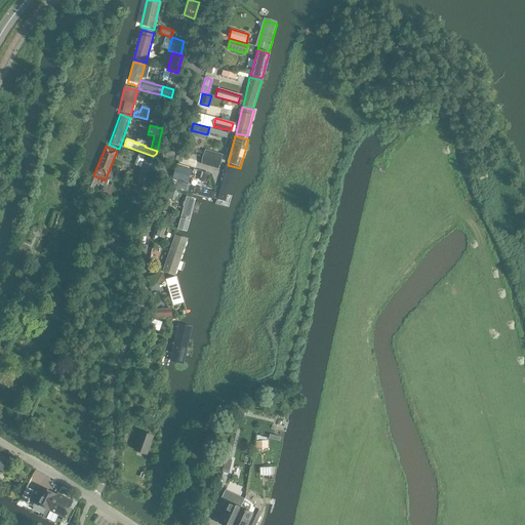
[(205,150),(203,157),(220,162),(223,155),(205,150)]
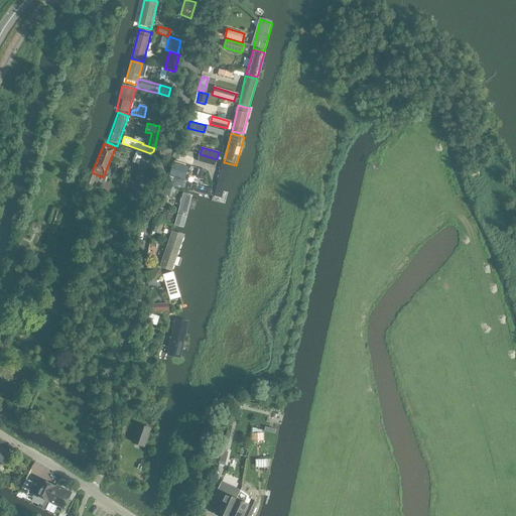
[(142,154),(135,177),(146,180),(153,157),(142,154)]
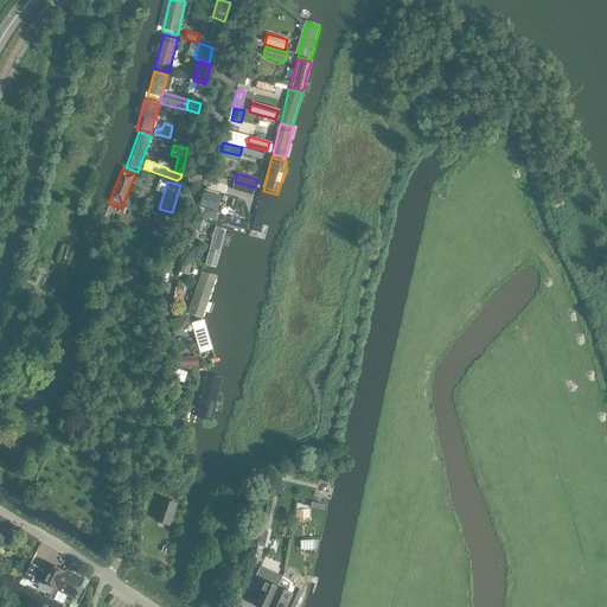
[(253,196),(255,187),(235,181),(232,190),(253,196)]
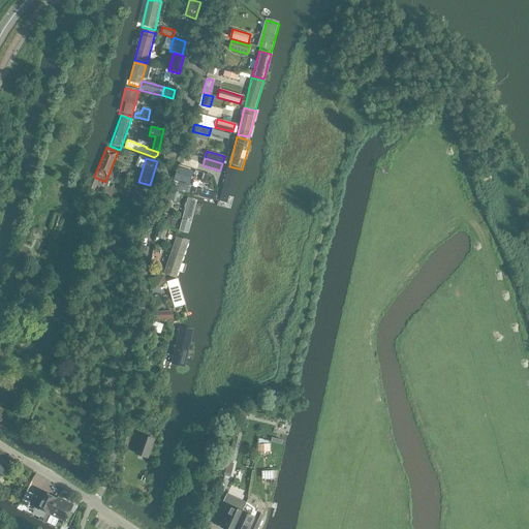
[(178,166),(174,180),(178,182),(189,185),(193,172),(178,166)]
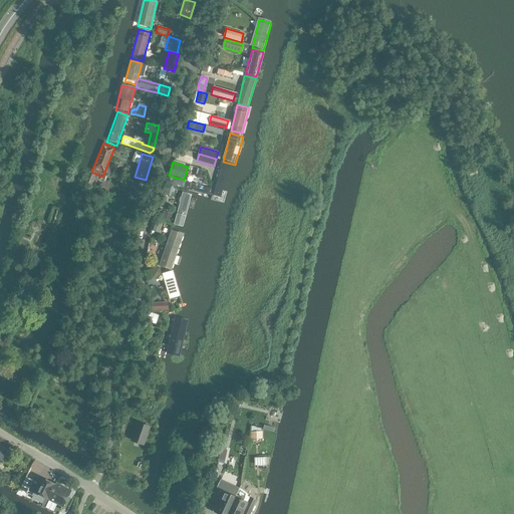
[(222,164),(212,202),(219,204),(230,166),(222,164)]
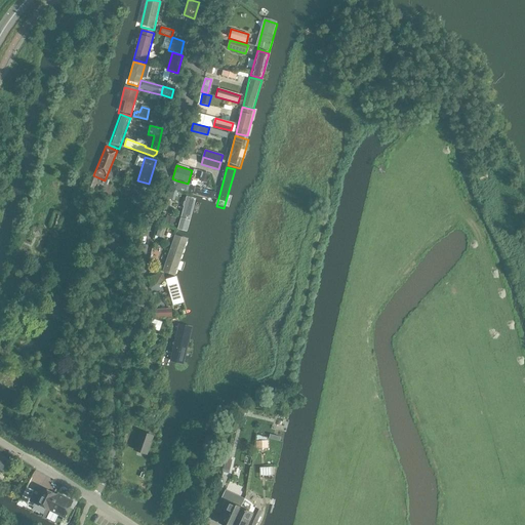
[(202,171),(200,180),(208,183),(210,174),(202,171)]
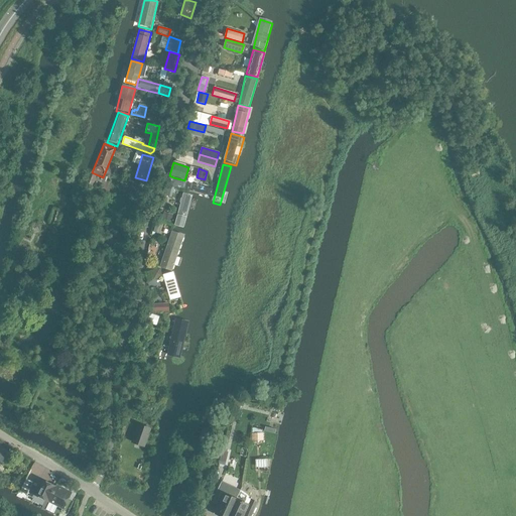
[(135,177),(129,198),(140,201),(146,180),(135,177)]
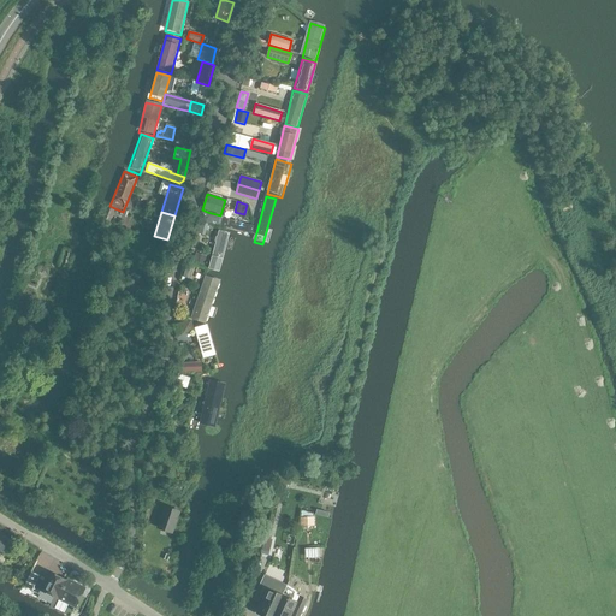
[(207,212),(205,223),(218,226),(220,215),(207,212)]
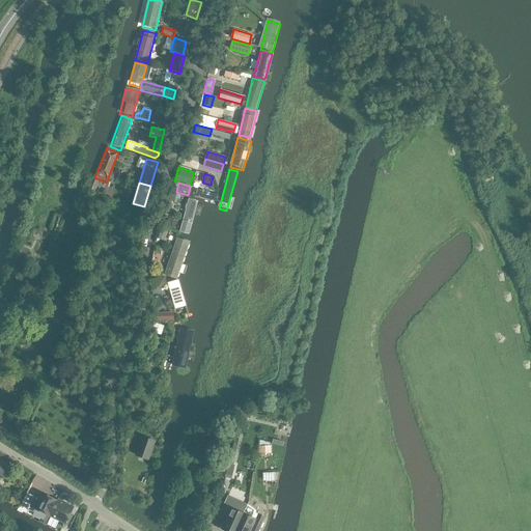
[(219,196),(190,189),(188,197),(217,204),(219,196)]
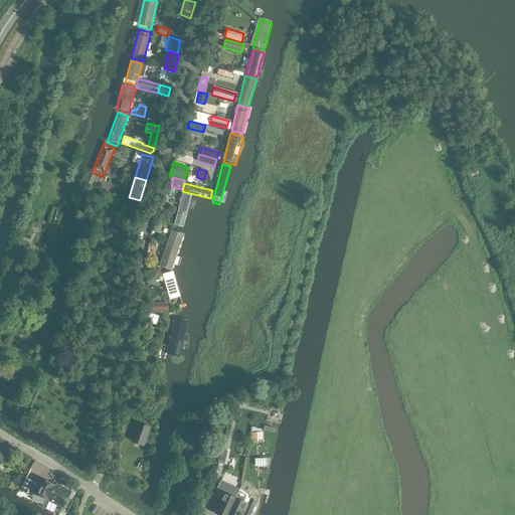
[(167,185),(164,195),(171,196),(174,187),(167,185)]
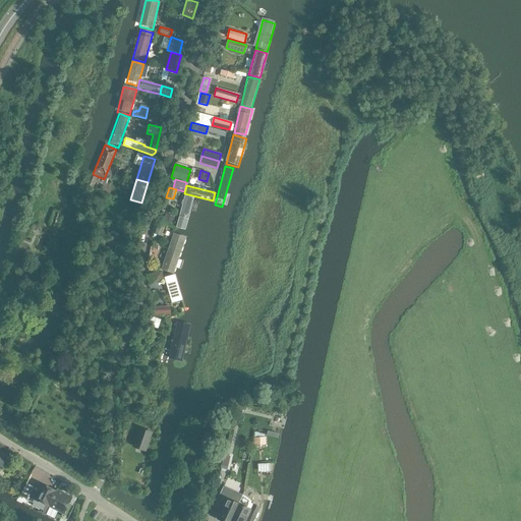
[(193,199),(184,196),(175,228),(185,231),(193,199)]
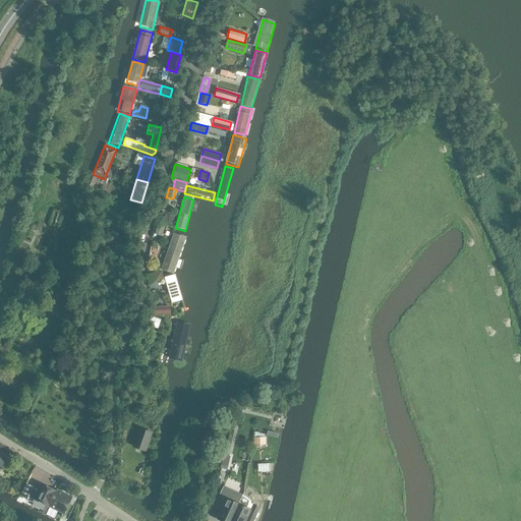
[(165,214),(163,221),(172,224),(175,217),(165,214)]
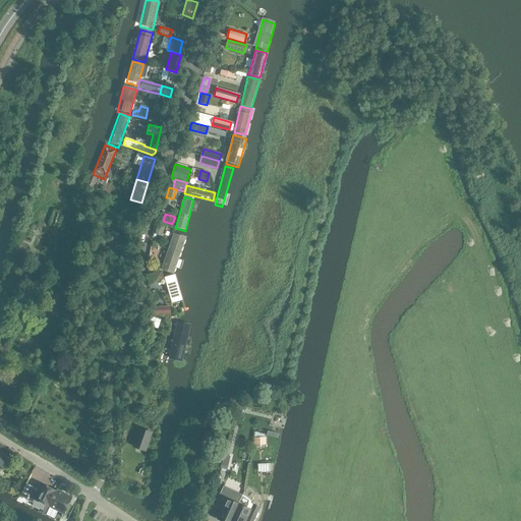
[(164,226),(158,224),(155,234),(161,236),(164,226)]
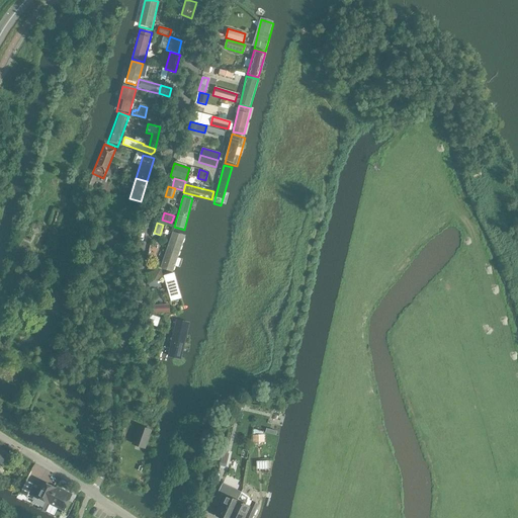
[(185,238),(173,233),(159,268),(171,273),(185,238)]
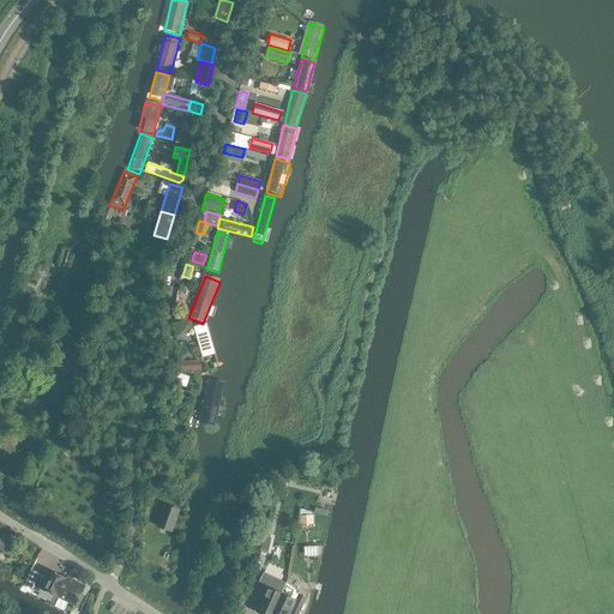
[(190,320),(180,323),(181,327),(188,331),(193,330),(190,320)]
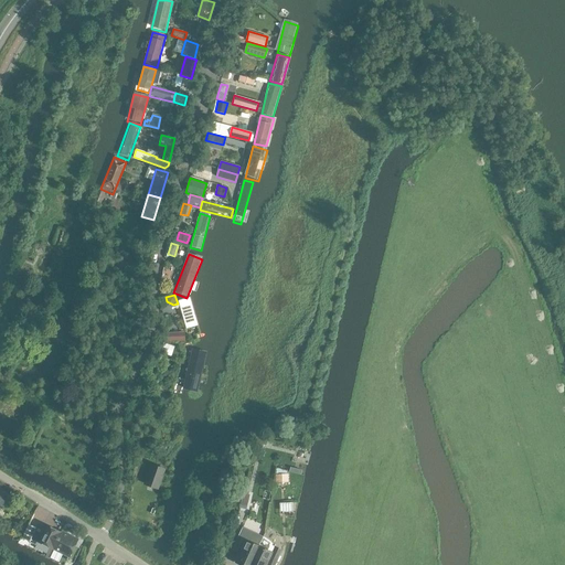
[(190,299),(178,302),(187,331),(199,328),(190,299)]
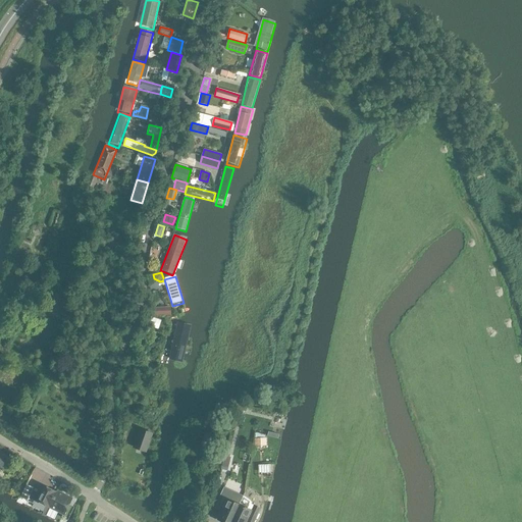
[(151,316),(148,325),(158,329),(162,320),(151,316)]
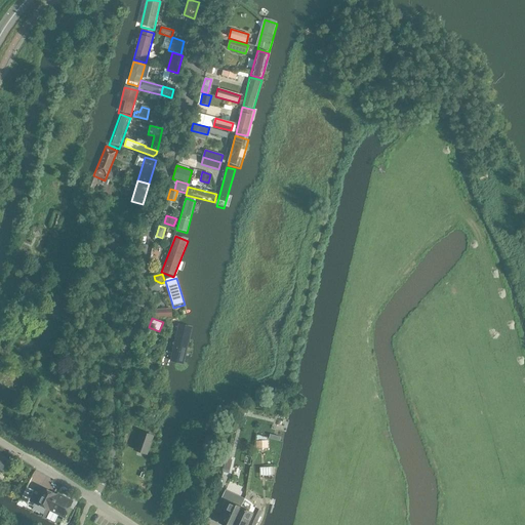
[(194,329),(178,326),(169,363),(184,367),(194,329)]
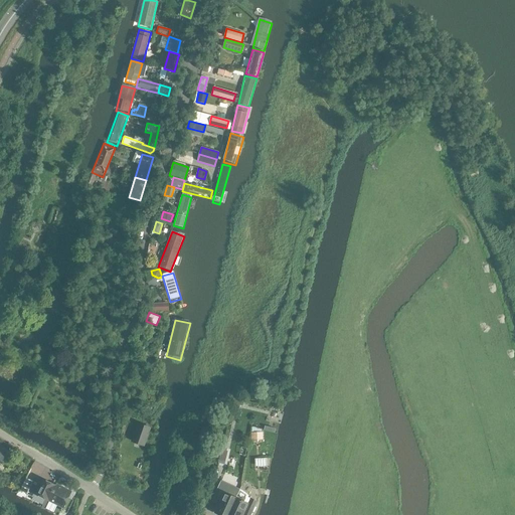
[(234,398),(231,410),(238,412),(239,405),(242,406),(243,400),(234,398)]
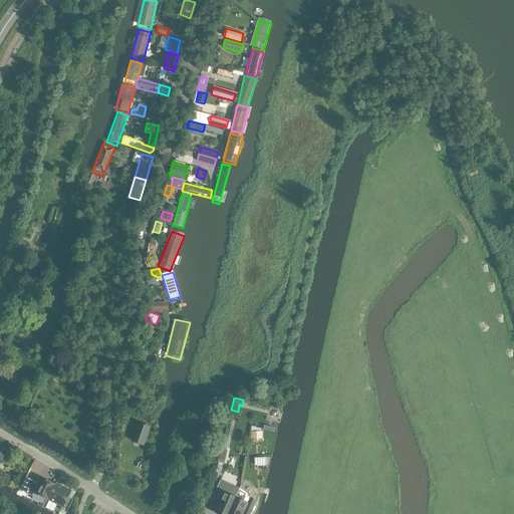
[(150,427),(138,423),(132,440),(144,444),(150,427)]
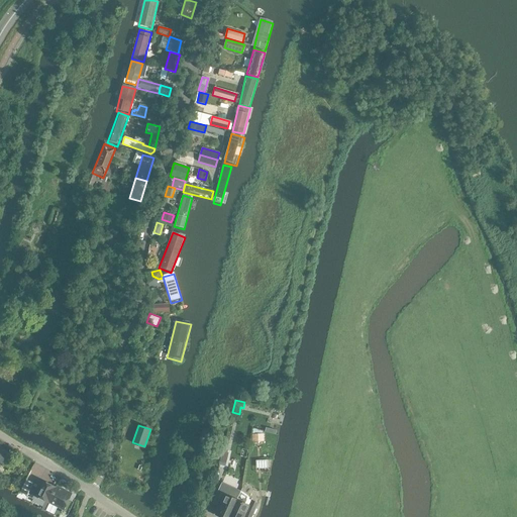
[(263,434),(252,434),(252,442),(264,441),(264,433),(263,434)]
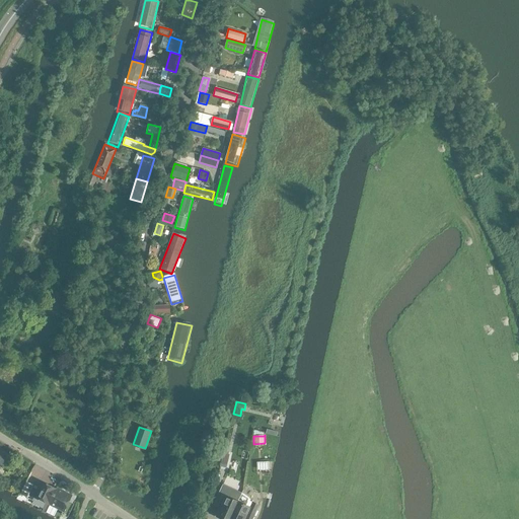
[(0,468),(9,454),(0,449),(0,468)]
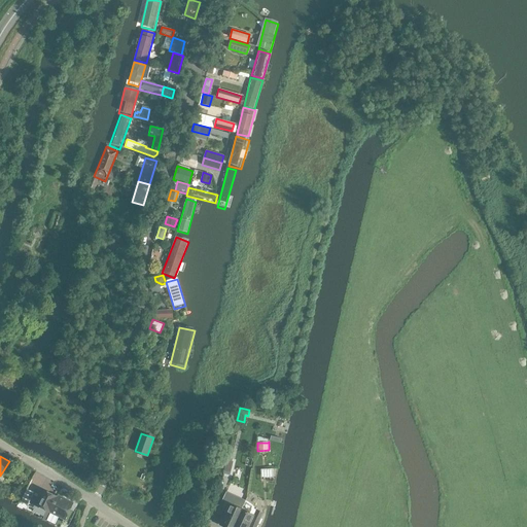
[(227,460),(224,473),(230,476),(234,461),(227,460)]
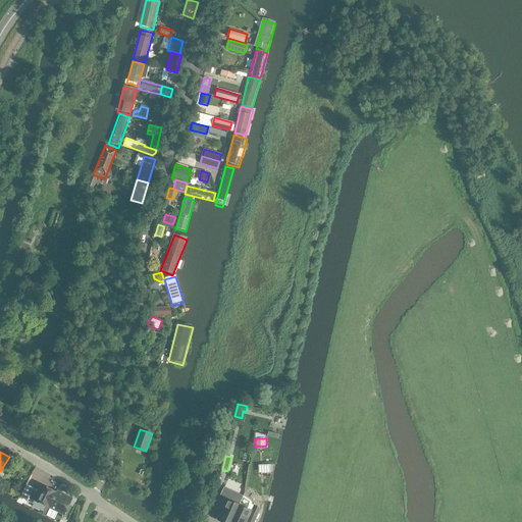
[(25,486),(20,497),(33,504),(35,500),(49,507),(50,507),(56,492),(42,485),(38,492),(25,486)]
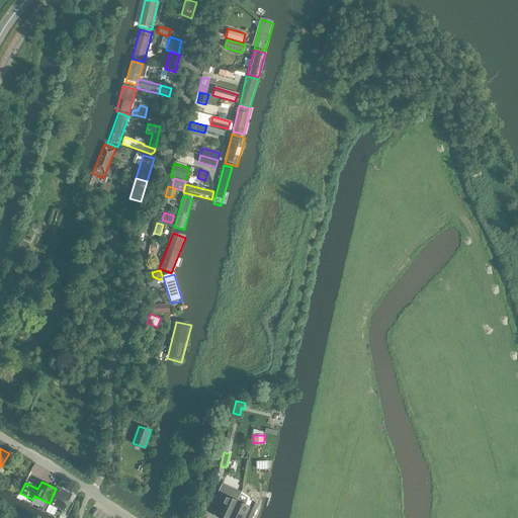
[(56,489),(50,503),(64,510),(62,513),(67,516),(73,505),(68,503),(71,495),(56,488),(56,489)]
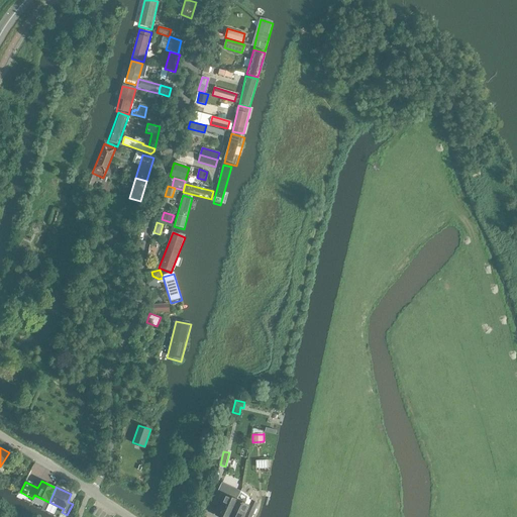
[(221,516),(228,516),(238,497),(236,496),(234,495),(232,495),(230,494),(228,494),(228,495),(228,496),(218,492),(213,503),(219,506),(216,514),(221,516)]
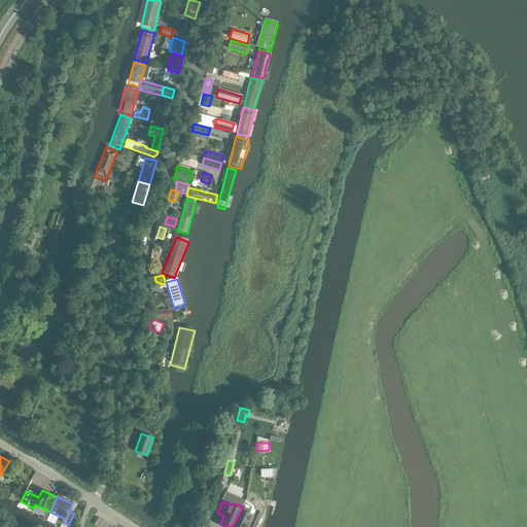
[(251,513),(250,511),(248,510),(247,508),(245,507),(243,506),(233,526),(255,526),(260,518),(250,514),(251,513)]
